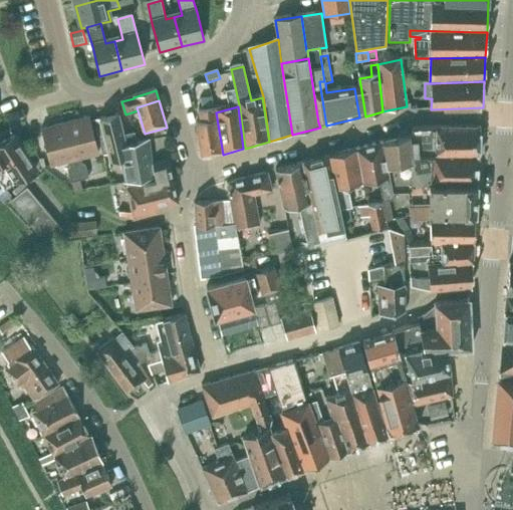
[(200,111),(202,123),(197,124),(202,159),(221,156),(216,109),(200,111)]
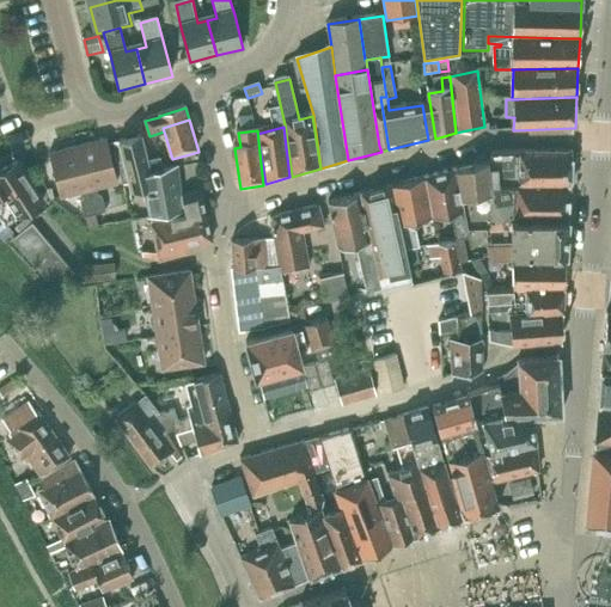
[(184,197),(177,169),(150,175),(141,138),(121,143),(133,194),(146,191),(153,219),(182,208),(182,207),(179,198),(184,197)]
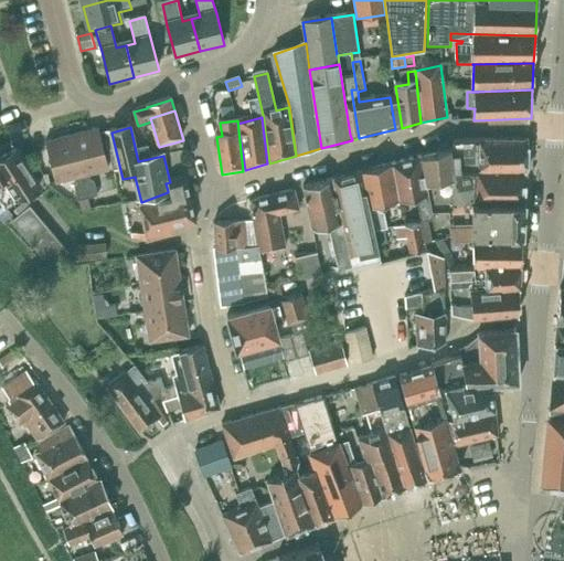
[(95,183),(91,181),(89,177),(109,171),(99,130),(73,137),(88,200),(98,198),(95,183)]
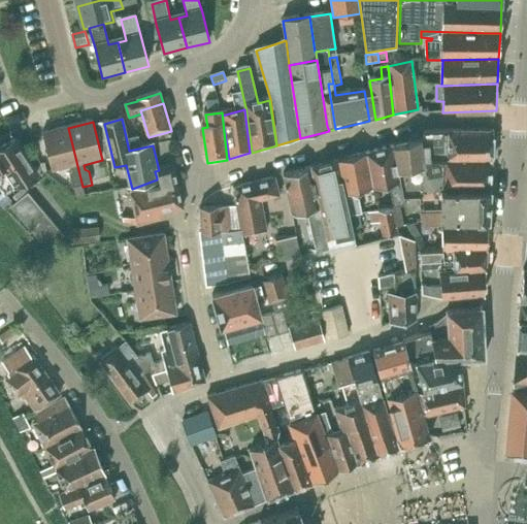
[(71,168),(72,172),(70,176),(73,189),(74,189),(83,187),(68,128),(43,134),(53,172),(71,168)]
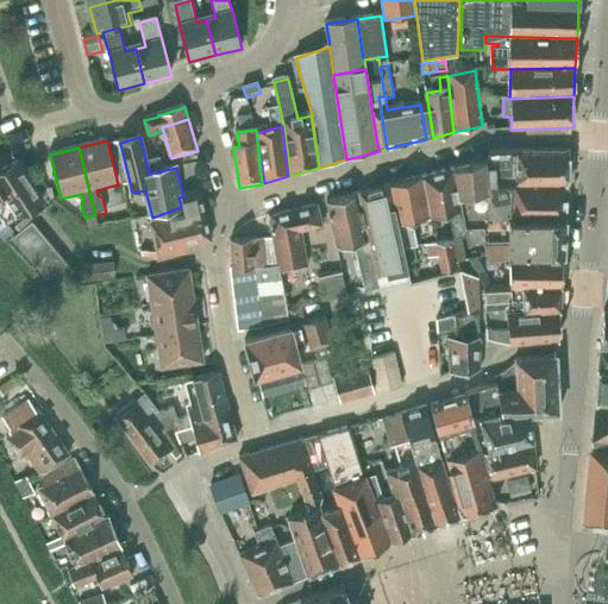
[(489,163),(491,187),(513,187),(568,187),(570,152),(489,153),(489,163)]
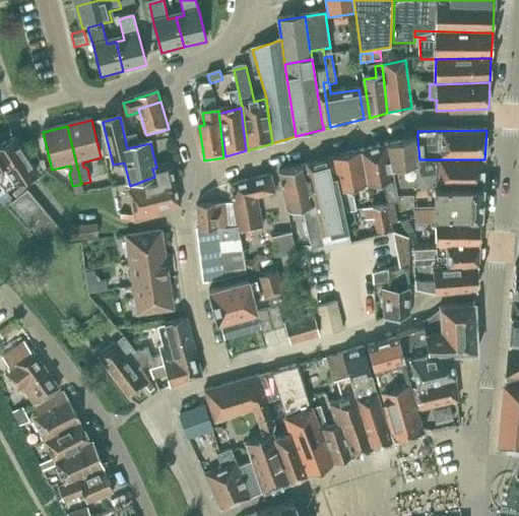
[(414,138),(388,145),(392,170),(393,171),(417,167),(416,159),(414,138)]
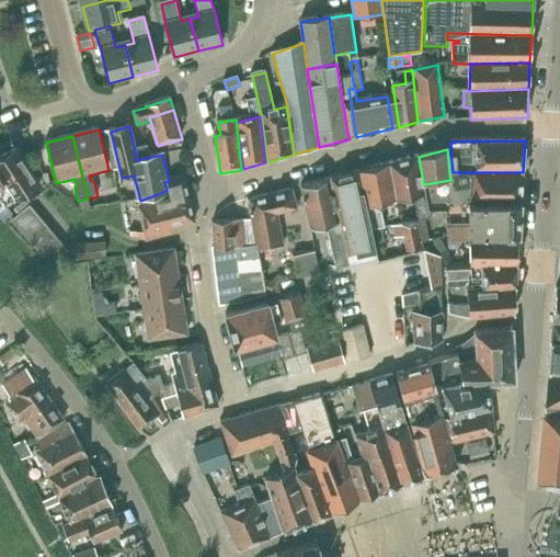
[(0,181),(3,180),(16,201),(41,186),(18,150),(0,160),(0,181)]
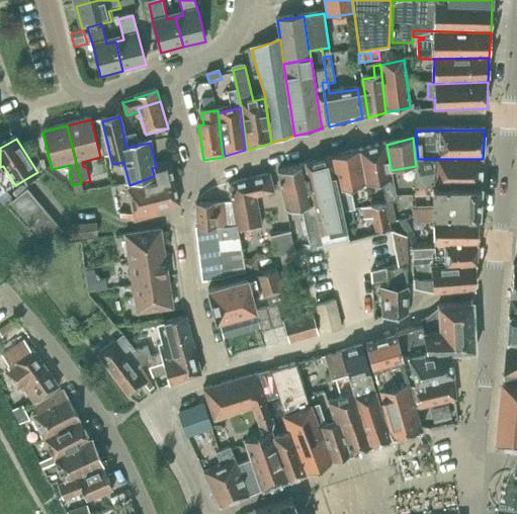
[(386,145),(359,152),(366,186),(379,183),(381,182),(386,206),(397,204),(396,194),(391,170),(386,145)]
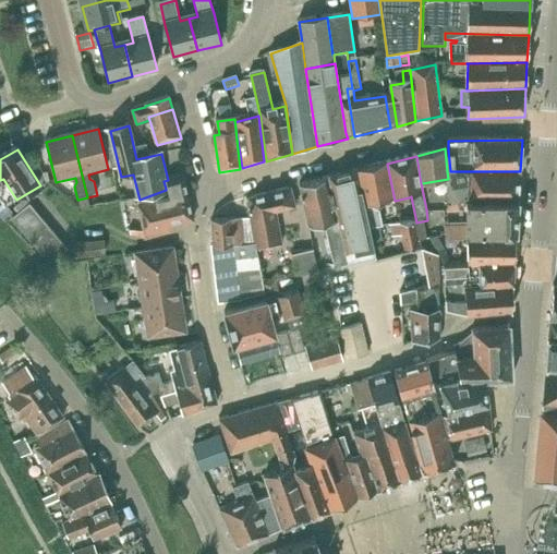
[(380,213),(373,208),(372,205),(395,201),(387,164),(359,171),(371,231),(383,228),(380,213)]
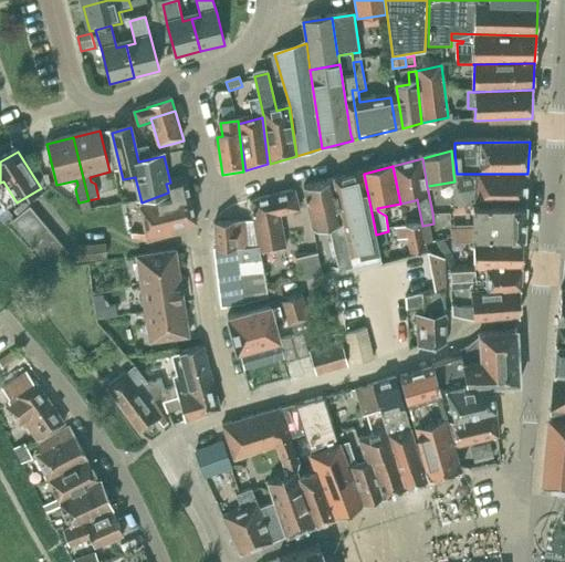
[(364,174),(334,181),(354,269),(382,262),(376,235),(364,174)]
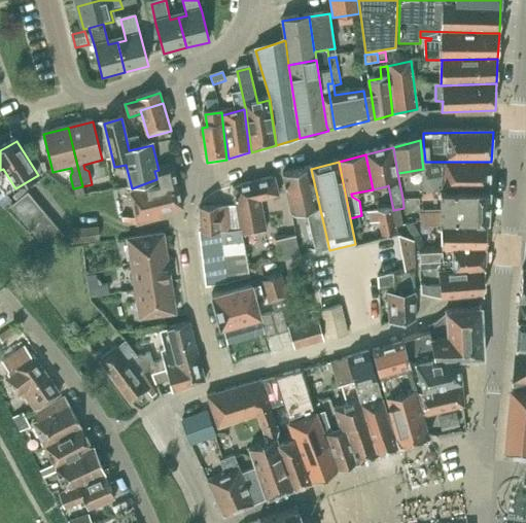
[(425,162),(422,162),(423,169),(398,173),(397,173),(402,198),(420,198),(419,209),(440,208),(439,193),(443,193),(444,162),(425,162)]
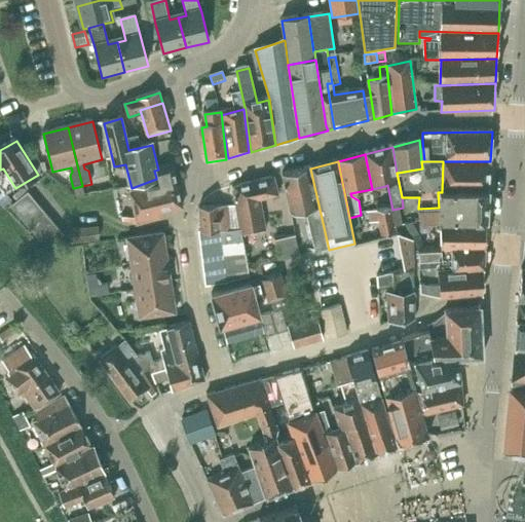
[(443,161),(442,192),(488,192),(490,161),(443,161)]
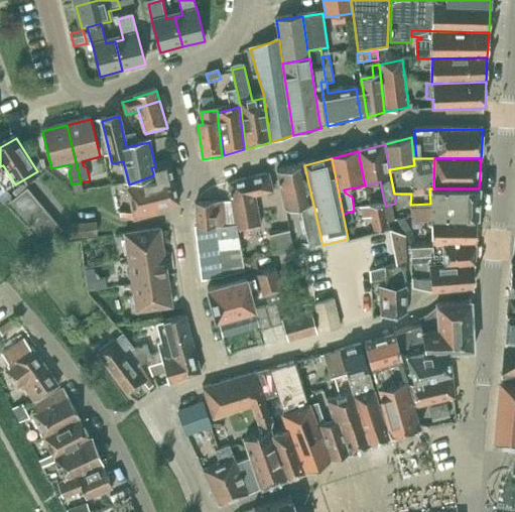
[(153,174),(153,175),(156,183),(128,192),(135,223),(158,216),(157,212),(179,205),(173,179),(169,162),(155,166),(151,167),(153,174)]
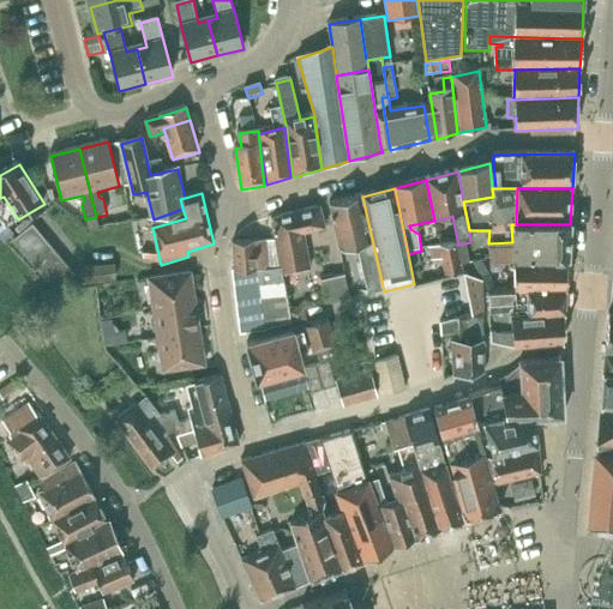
[(376,260),(360,197),(330,205),(341,252),(354,248),(354,252),(358,253),(367,296),(383,293),(376,260)]
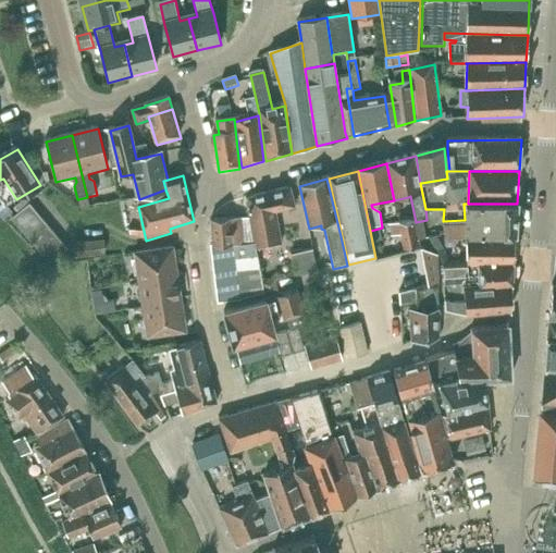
[(264,295),(259,267),(257,249),(282,244),(276,213),(296,209),(291,189),(246,200),(255,244),(258,261),(236,263),(237,267),(238,279),(239,290),(241,300),(264,295)]
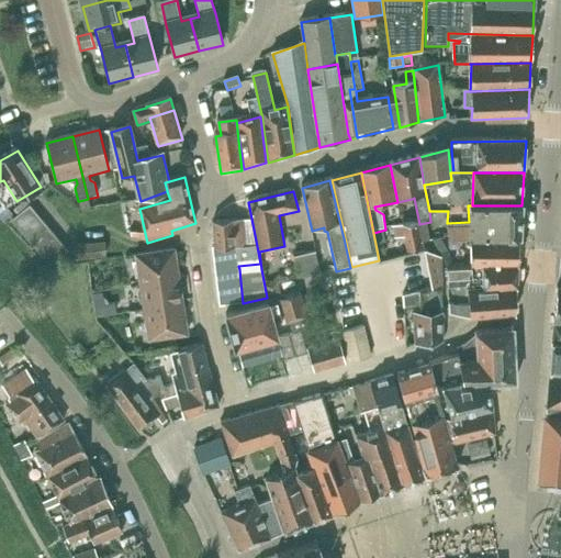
[(88,199),(79,201),(82,213),(91,211),(88,199)]
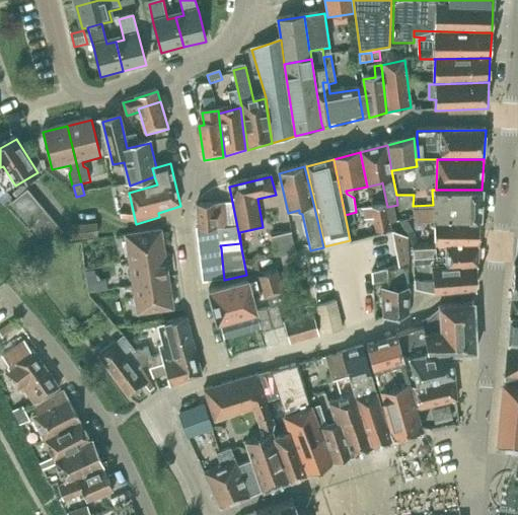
[(482,190),(436,190),(432,190),(433,205),(413,206),(414,220),(434,219),(481,219),(482,190)]
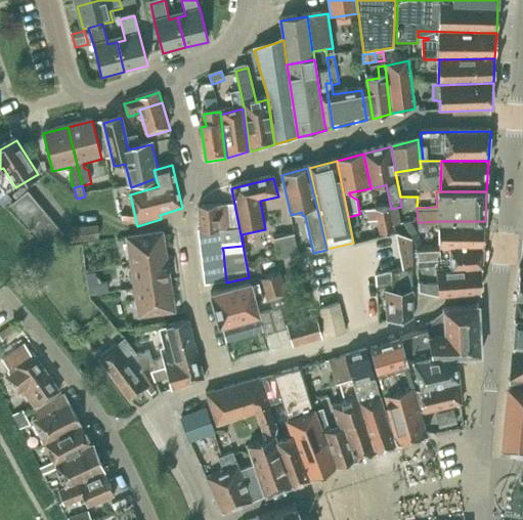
[(4,192),(0,196),(0,205),(4,209),(12,202),(4,192)]
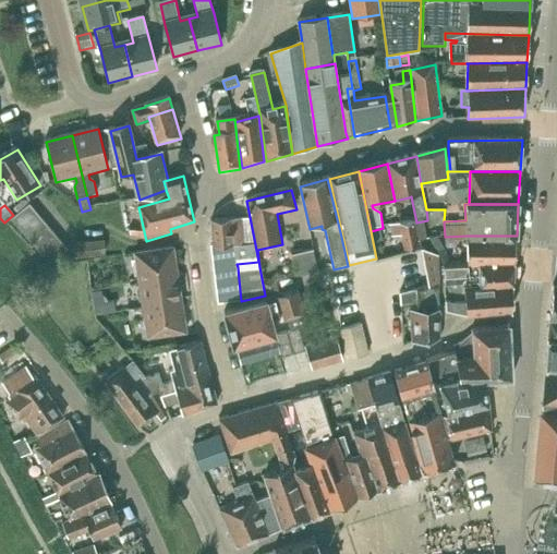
[(29,206),(12,221),(19,230),(36,215),(29,206)]
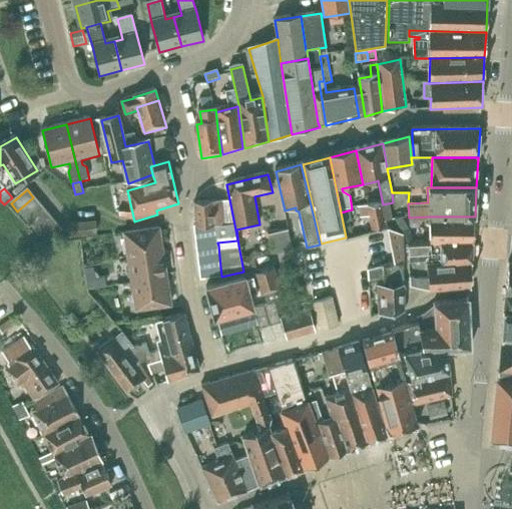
[(17,211),(24,219),(40,205),(33,197),(17,211)]
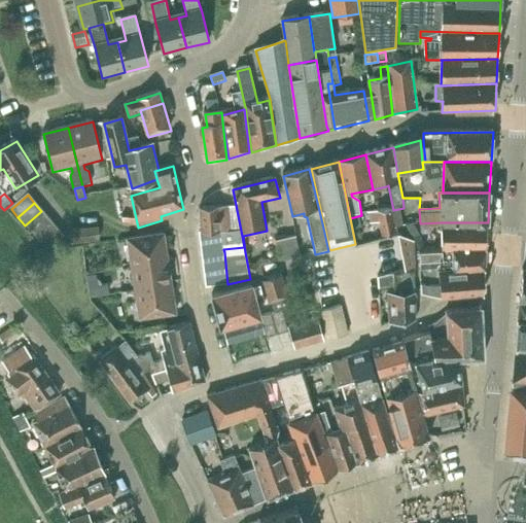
[(200,210),(201,233),(221,232),(222,242),(223,249),(244,247),(241,231),(231,231),(229,208),(200,210)]
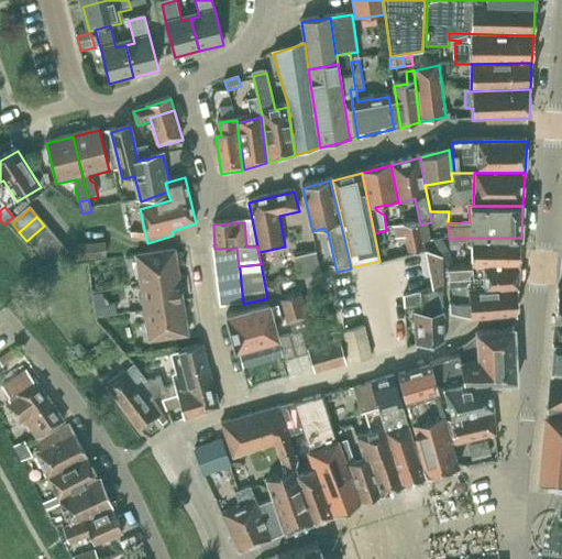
[(426,252),(425,244),(430,243),(426,223),(404,227),(394,229),(396,241),(406,239),(409,255),(426,252)]
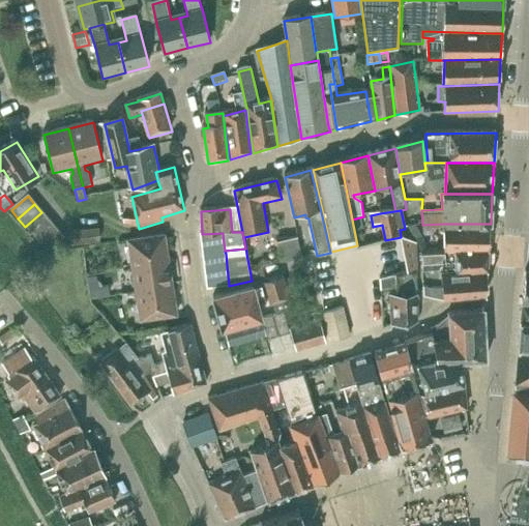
[(25,227),(32,235),(49,221),(41,212),(25,227)]
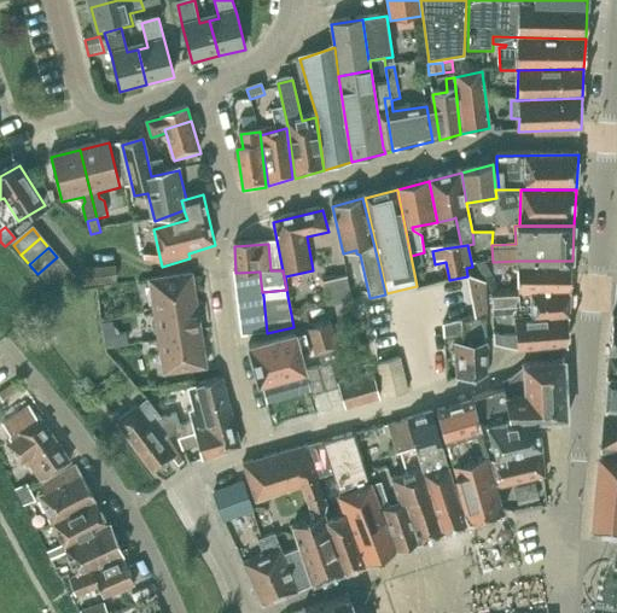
[(38,274),(46,285),(65,269),(57,257),(38,274)]
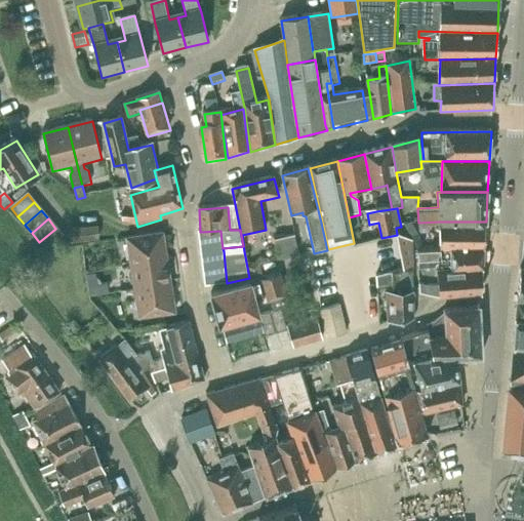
[(484,249),(486,222),(476,222),(439,222),(439,249),(418,251),(418,265),(442,263),(442,249),(484,249)]
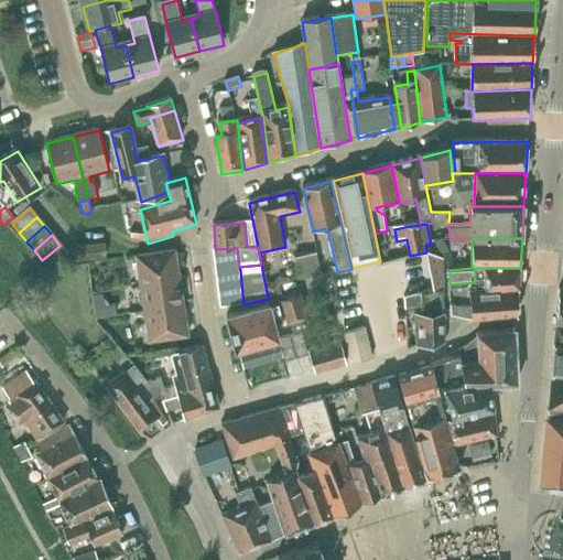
[(76,247),(76,262),(107,259),(105,245),(76,247)]
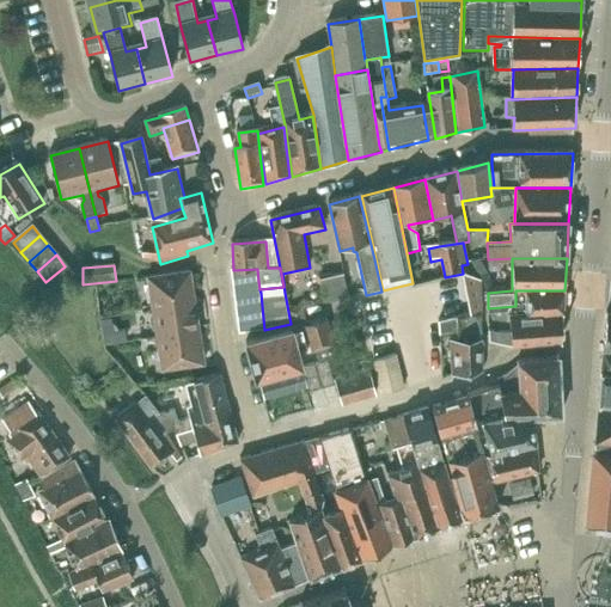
[(65,267),(46,282),(55,294),(74,277),(65,267)]
